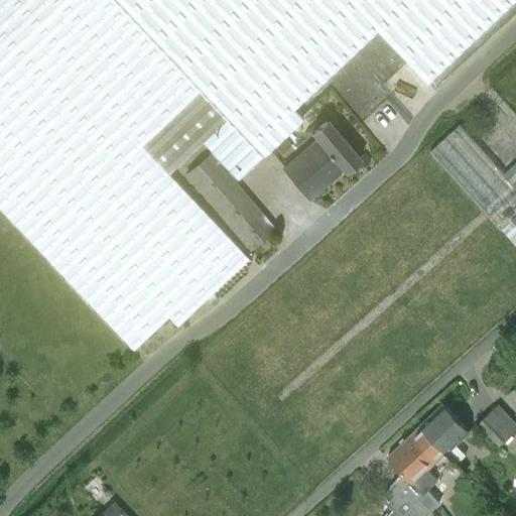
[(0,0),(0,209),(133,351),(168,317),(177,327),(248,260),(168,175),(203,142),(238,179),(263,155),(262,154),(298,120),(289,110),(375,28),(426,83),(513,0),(0,0)]
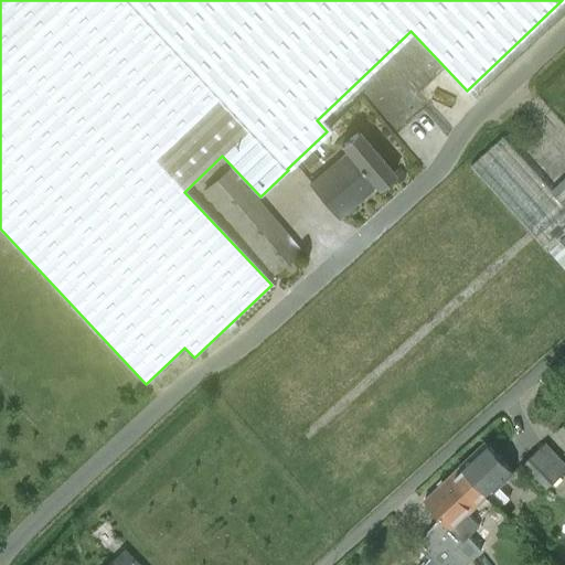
[(308,183),(337,217),(373,188),(375,190),(394,174),(358,131),(340,146),(345,152),(308,183)]
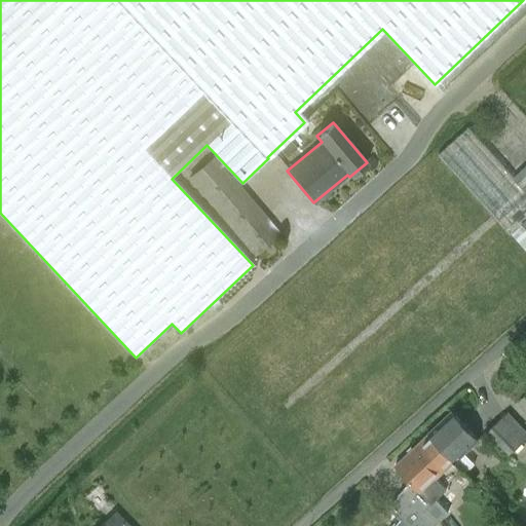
[(525,165),(513,178),(467,128),(437,156),(525,252),(525,165)]
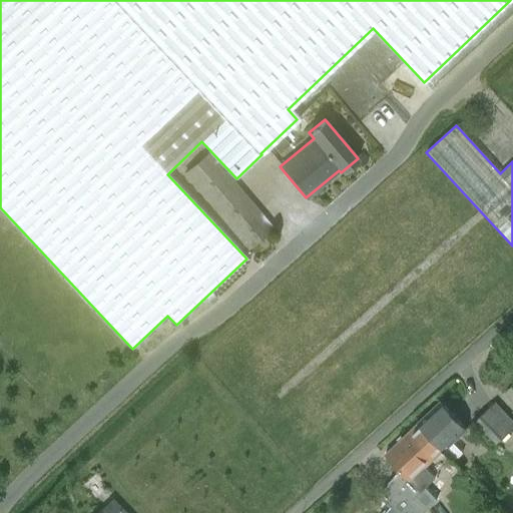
[(274,227),(208,152),(183,173),(247,248),(274,227)]
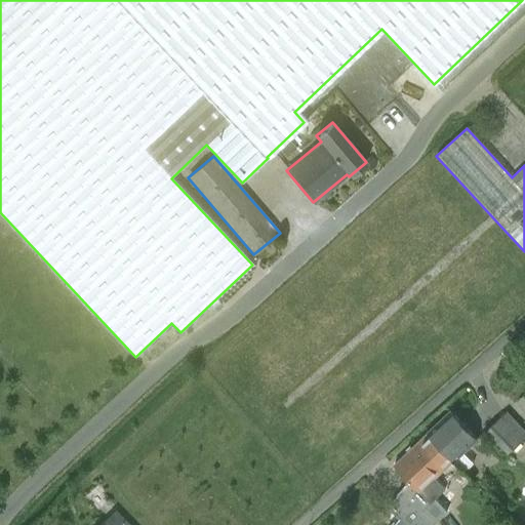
[(450,411),(428,433),(454,460),(477,439),(450,411)]
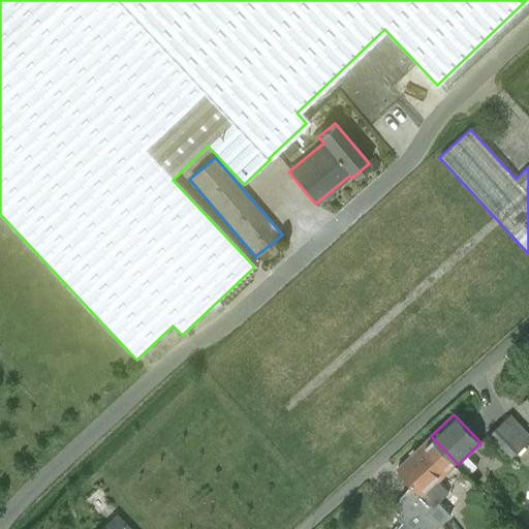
[(489,435),(511,458),(525,444),(502,422),(489,435)]
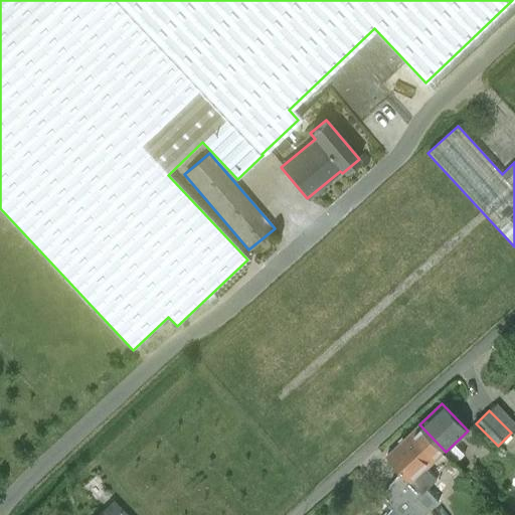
[(446,452),(419,424),(386,456),(401,472),(379,497),(393,509),(387,514),(425,514),(438,504),(425,491),(436,482),(425,471),(446,452)]
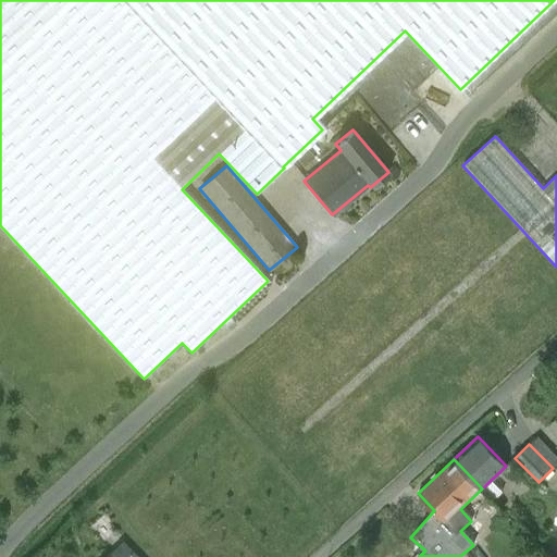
All buildings are outlined.
